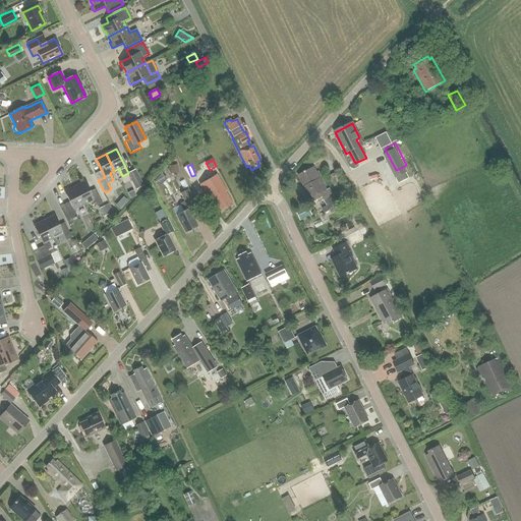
[(178,166),(170,166),(171,174),(179,173),(178,166)]
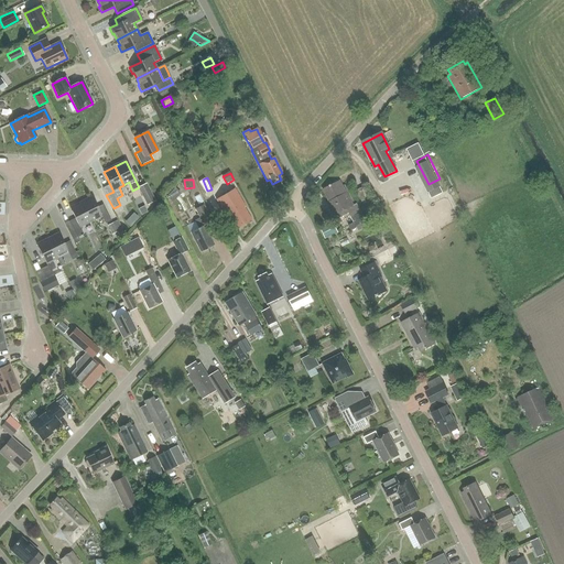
[(147,183),(138,187),(147,205),(155,201),(147,183)]
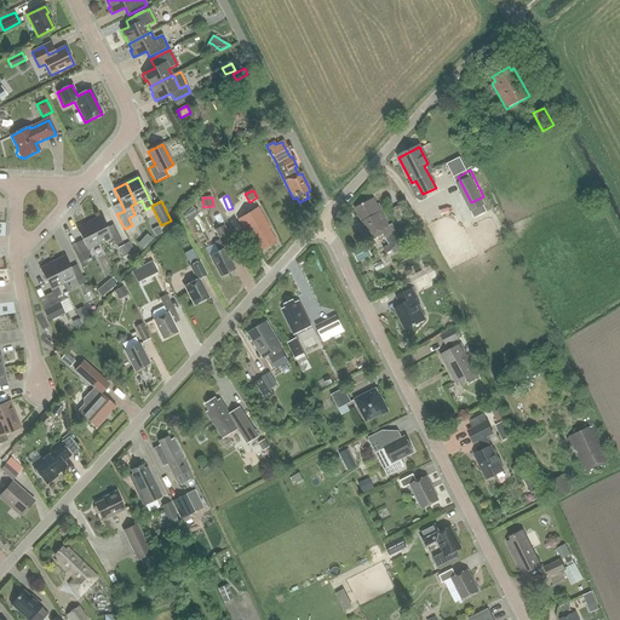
[(389,227),(375,202),(369,205),(368,202),(359,208),(359,207),(355,210),(361,222),(359,223),(368,242),(384,234),(389,246),(384,248),(386,254),(394,251),(395,253),(400,251),(397,246),(402,244),(392,225),(389,227)]
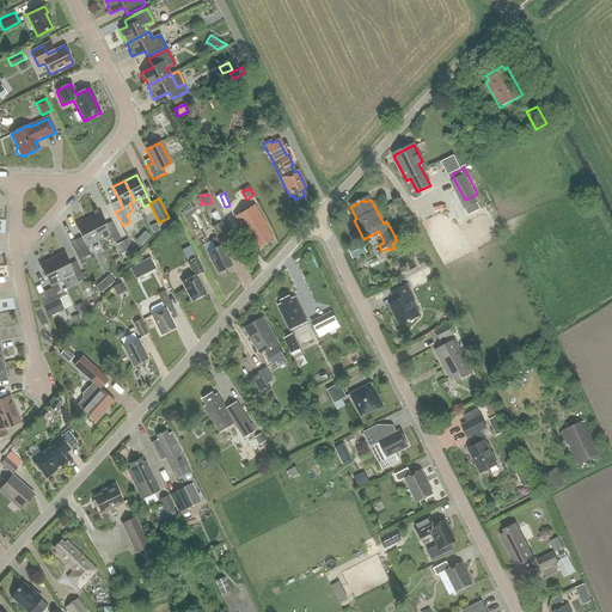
[(477,202),(465,209),(467,215),(481,209),(477,202)]
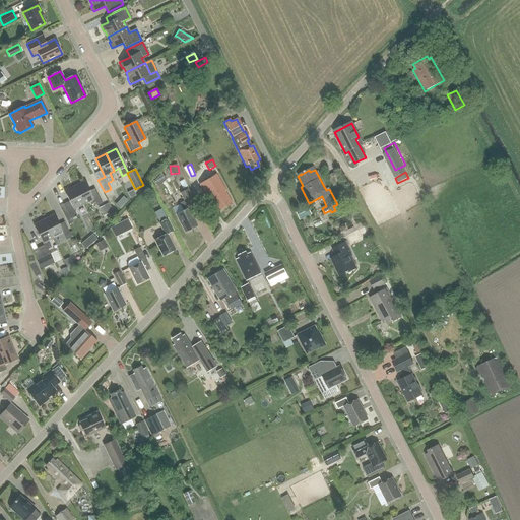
[(334,174),(329,176),(334,186),(339,184),(334,174)]
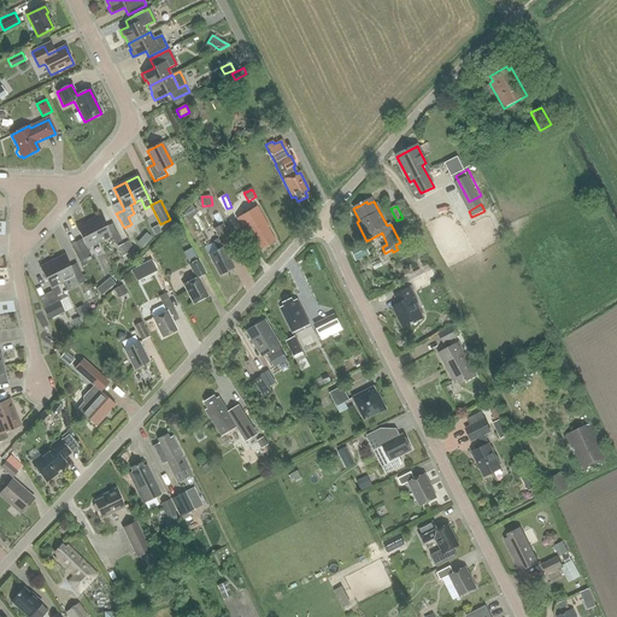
[(236,218),(241,225),(248,238),(250,238),(258,251),(275,241),(266,227),(268,227),(257,207),(236,218)]
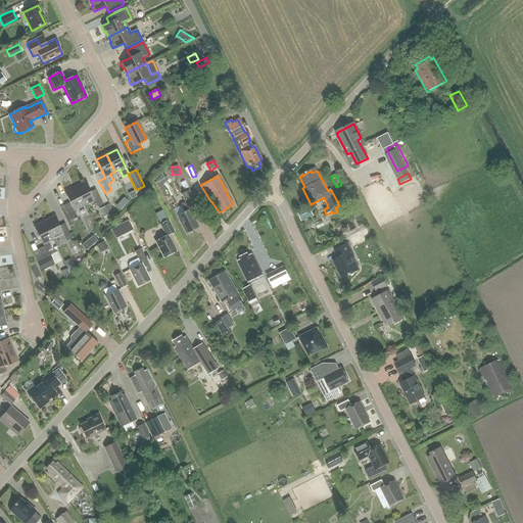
[(75,188),(84,205),(94,200),(97,207),(103,204),(95,190),(90,192),(85,183),(75,188)]
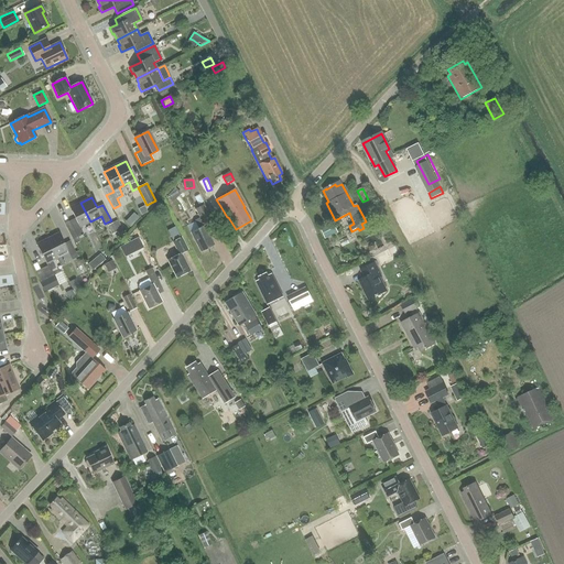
[(77,237),(83,235),(79,227),(90,221),(80,203),(69,208),(75,218),(68,221),(77,237)]
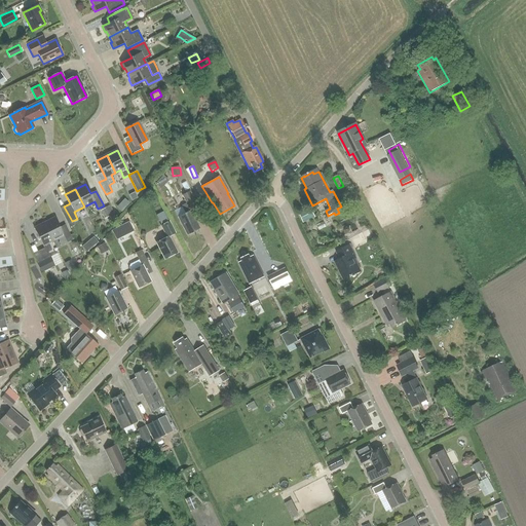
[(189,210),(195,207),(187,191),(181,194),(186,203),(189,210)]
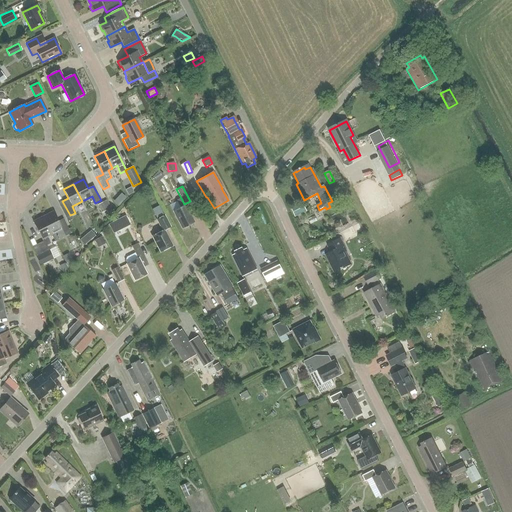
[(122,195),(115,203),(118,207),(126,198),(122,195)]
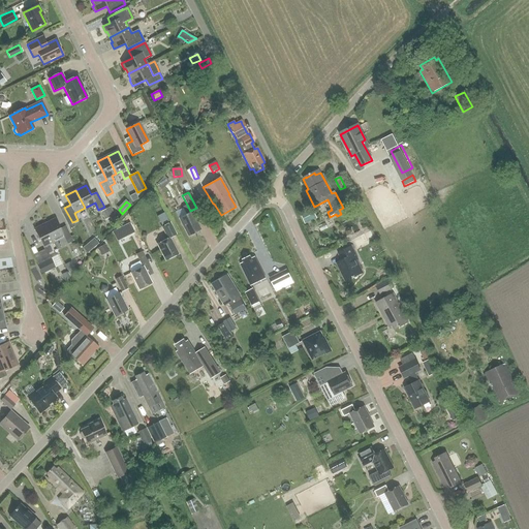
[(199,229),(190,211),(187,205),(182,207),(186,215),(179,218),(188,236),(199,229)]
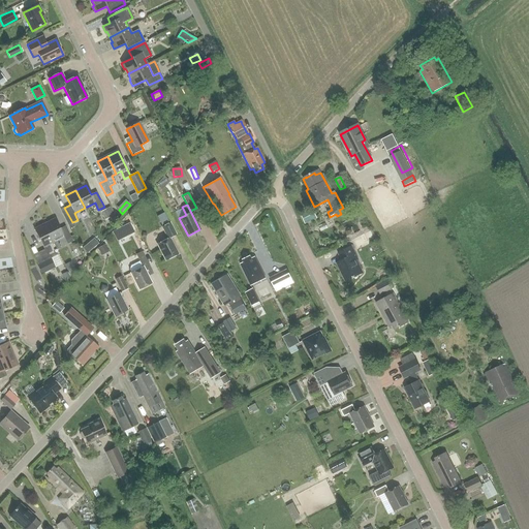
[(303,219),(312,215),(309,210),(308,211),(306,207),(301,210),(303,213),(301,214),(303,219)]
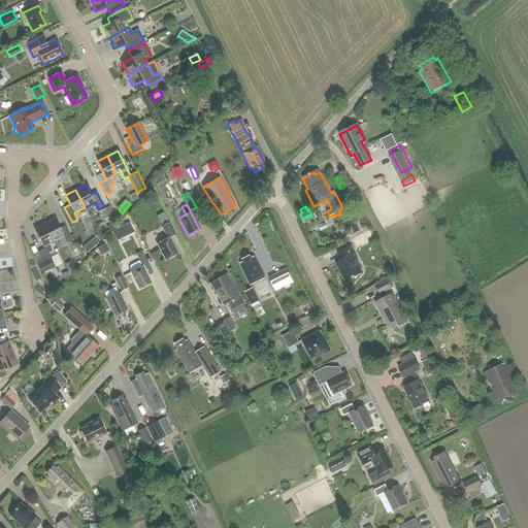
[(109,217),(105,209),(100,211),(103,219),(109,217)]
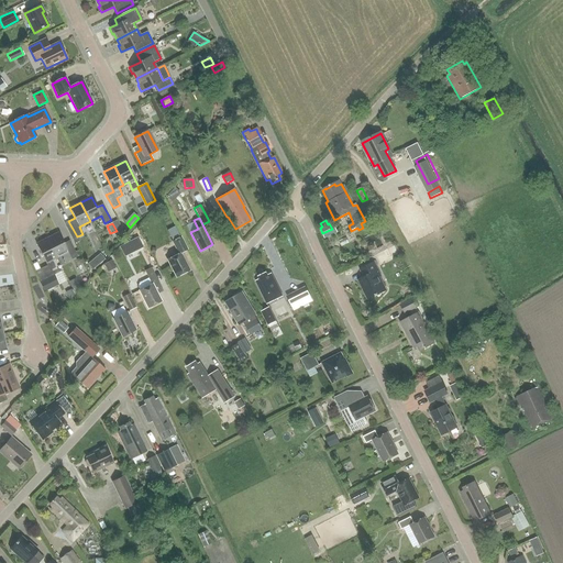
[(175,227),(167,230),(173,241),(180,238),(175,227)]
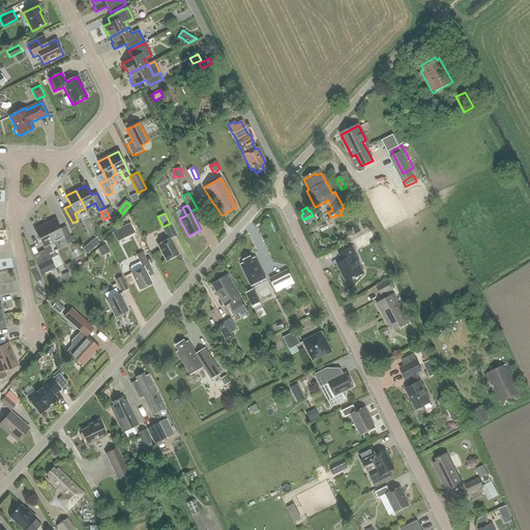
[(55,219),(45,225),(53,242),(58,240),(61,247),(72,242),(70,237),(65,240),(55,219)]
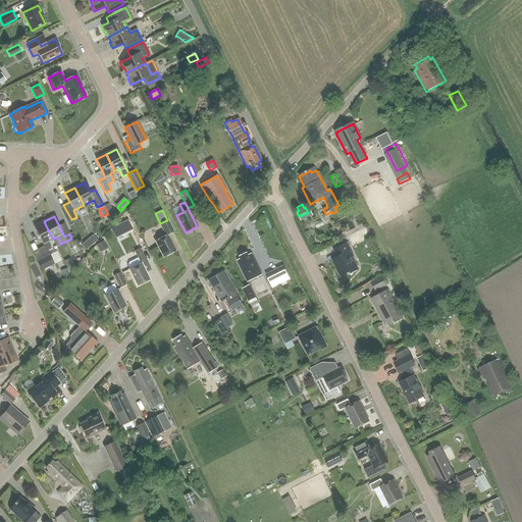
[(127,220),(110,228),(115,239),(133,229),(127,220)]
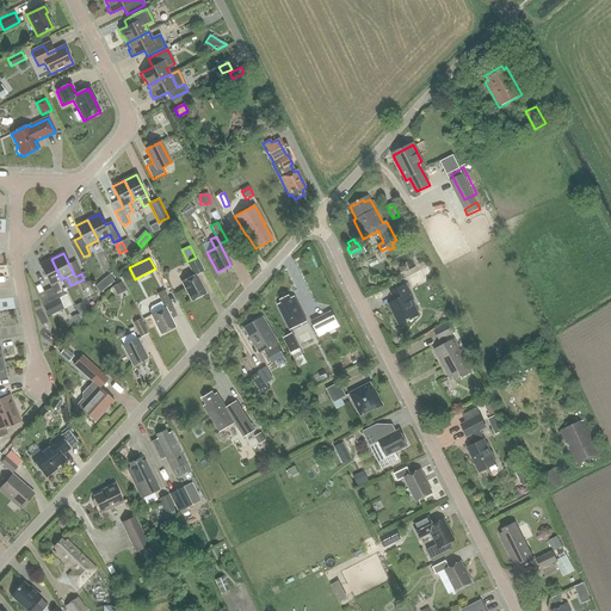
[(196,275),(203,271),(196,258),(187,261),(186,263),(193,276),(181,282),(191,301),(205,294),(196,275)]
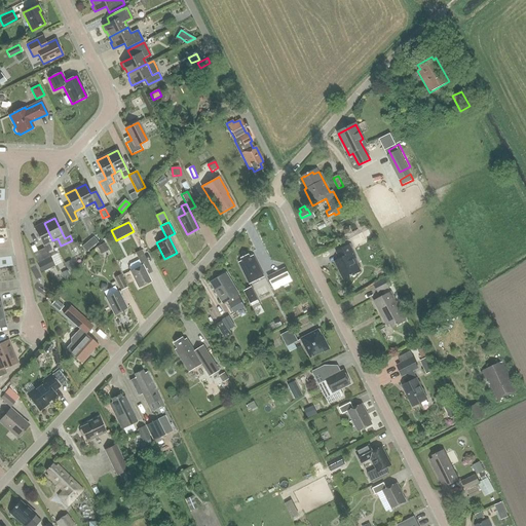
[(44,223),(34,228),(46,253),(51,251),(48,242),(52,240),(44,223)]
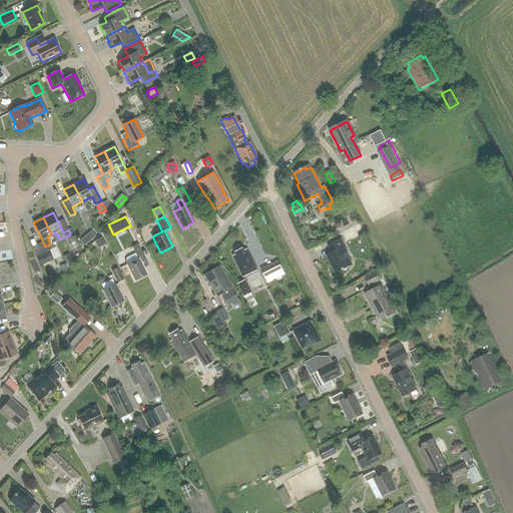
[(358,224),(352,227),(355,233),(361,230),(358,224)]
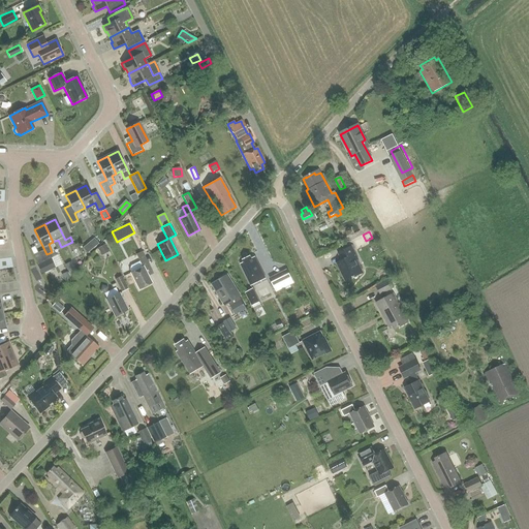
[(88,243),(83,248),(87,253),(93,249),(88,243)]
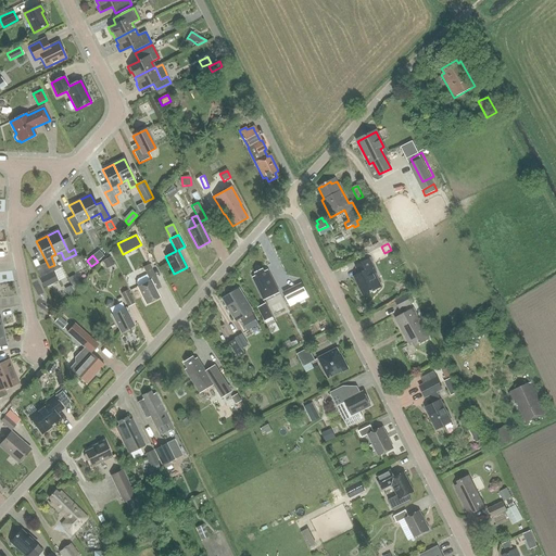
[(111,257),(102,262),(106,269),(115,265),(111,257)]
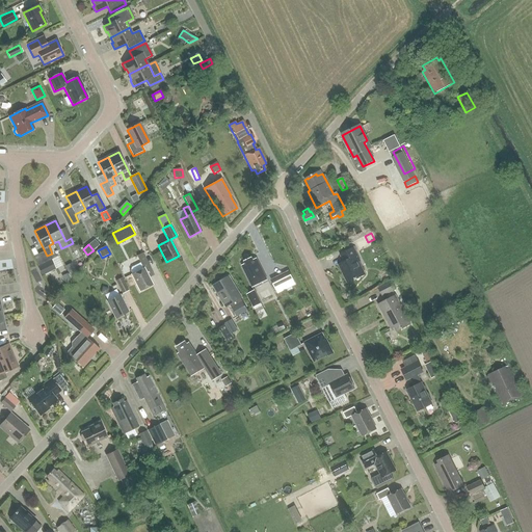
[(365,275),(358,262),(360,262),(353,247),(340,254),(344,262),(339,264),(348,283),(365,275)]
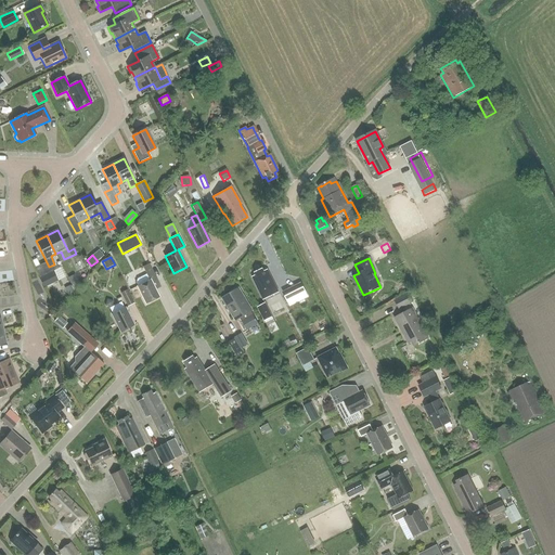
[(145,304),(158,297),(152,284),(157,282),(149,265),(142,268),(150,281),(137,286),(145,304)]
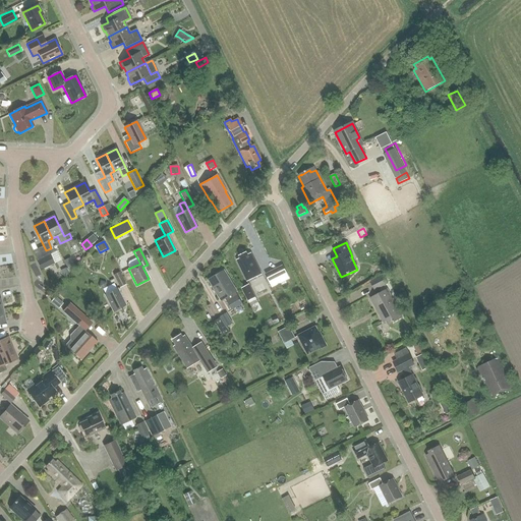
[(247,282),(262,275),(250,253),(247,255),(246,252),(239,256),(240,258),(237,261),(247,282)]
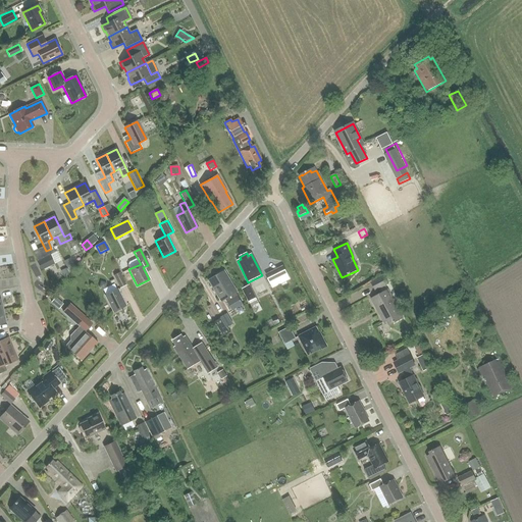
[(54,264),(49,255),(37,261),(41,270),(54,264)]
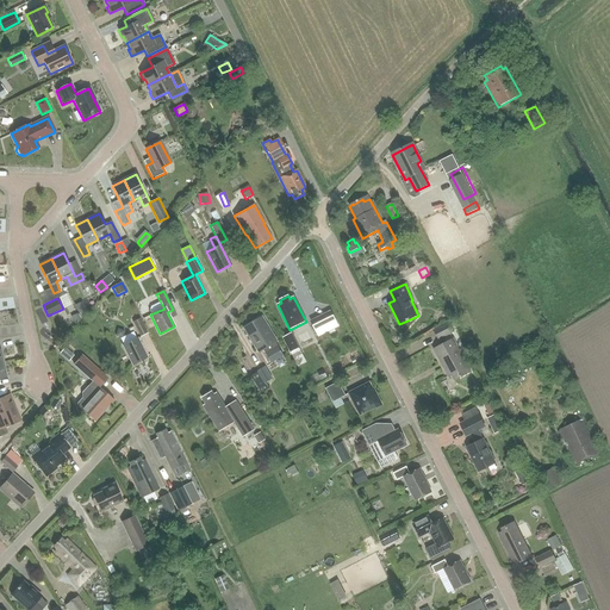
[(321,316),(312,319),(318,332),(327,328),(321,316)]
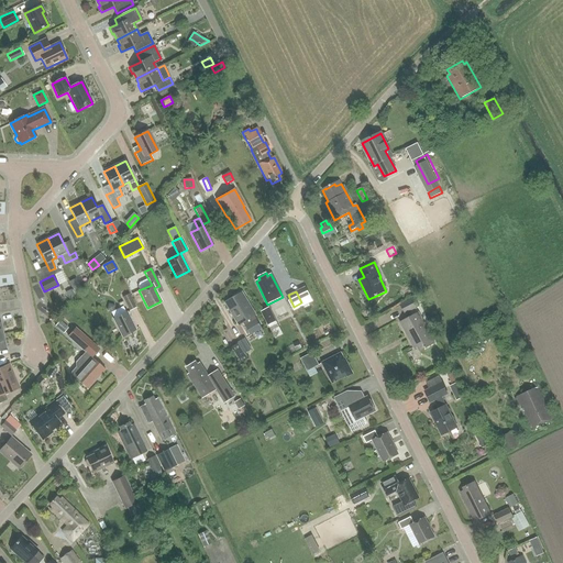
[(250,335),(262,329),(255,320),(253,317),(255,316),(242,293),(224,302),(236,323),(241,321),(250,335)]
